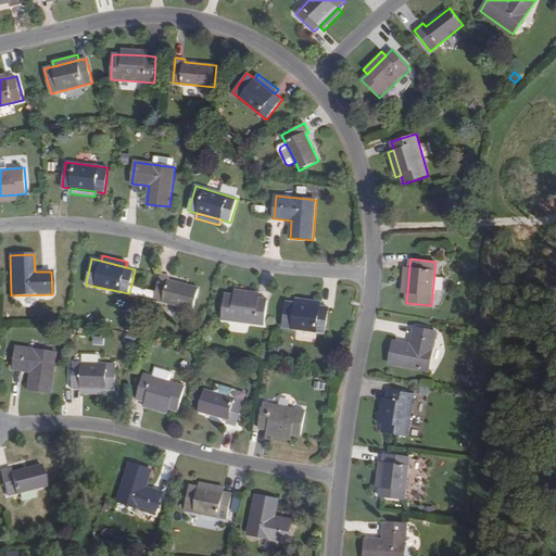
[(171,277),(161,275),(154,300),(193,310),(200,288),(171,280),(171,277)]
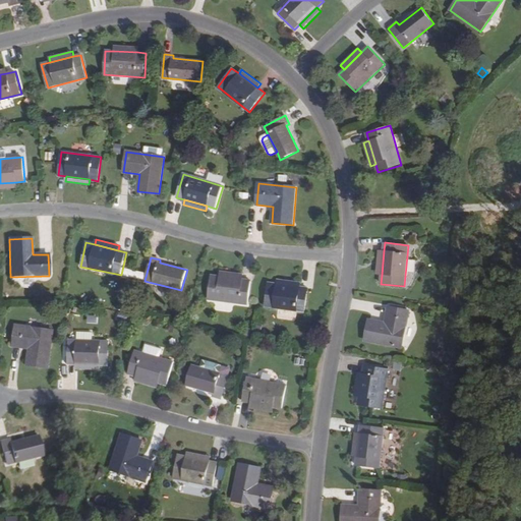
[(409,259),(409,272),(416,272),(417,259),(409,259)]
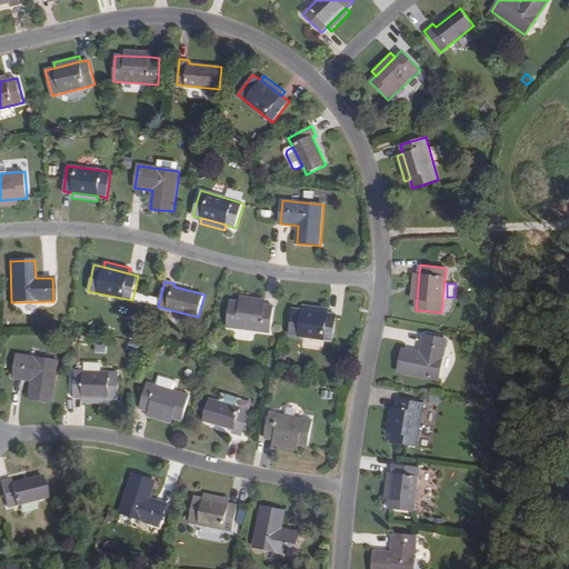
[(267,299),(240,296),(240,302),(266,306),(267,299)]
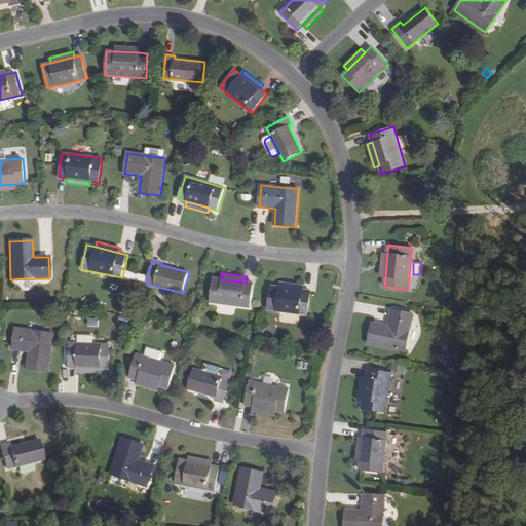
[(254,284),(246,283),(222,279),(213,277),(210,302),(251,308),(254,284)]
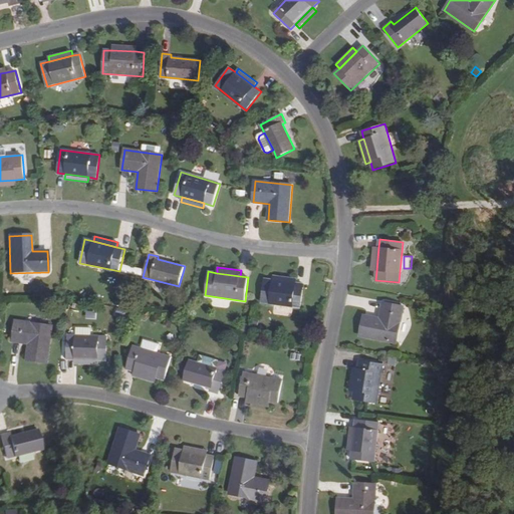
[(274,275),(273,280),(296,284),(297,278),(274,275)]
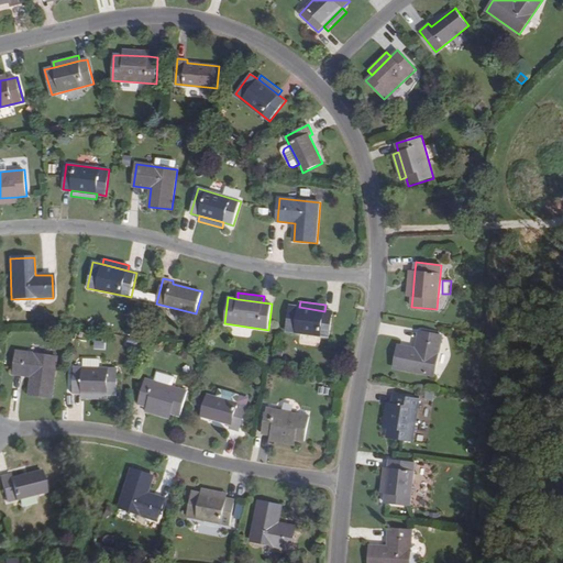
[(330,338),(333,312),(324,311),(299,307),(289,306),(286,331),(330,338)]
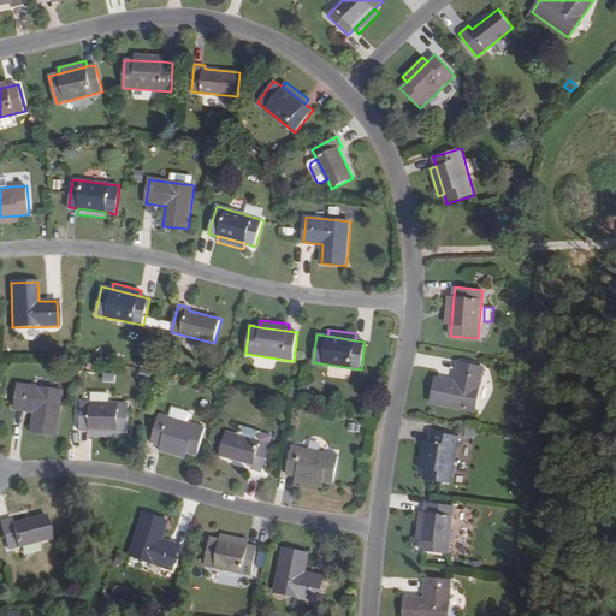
[(456,381),(437,378),(432,403),(477,412),(484,368),(460,362),(456,381)]
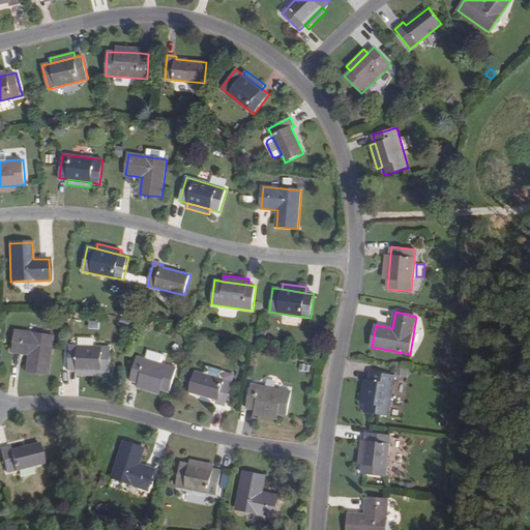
[(55,336),(16,331),(13,353),(29,355),(27,372),(50,375),(55,336)]
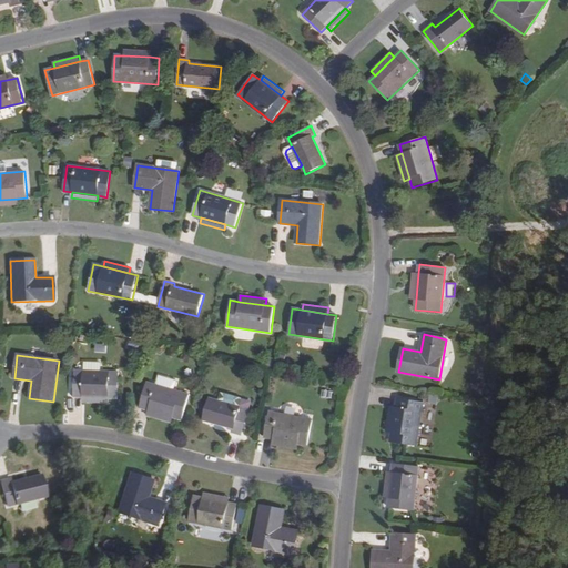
[(84,363),(83,372),(100,372),(101,363),(84,363)]
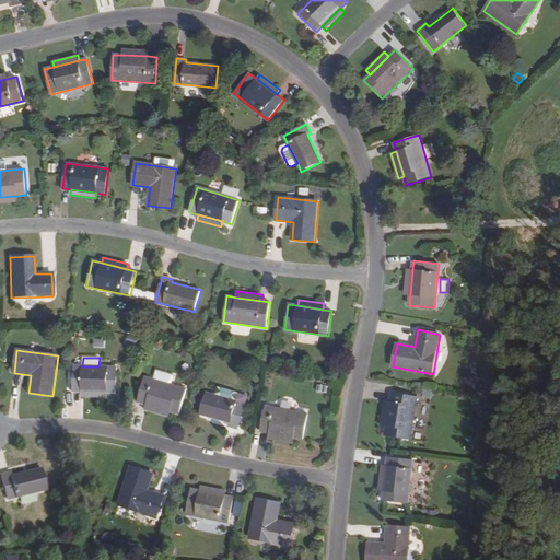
[(82,366),(73,366),(72,392),(81,392),(107,393),(117,393),(118,368),(98,366),(82,366)]
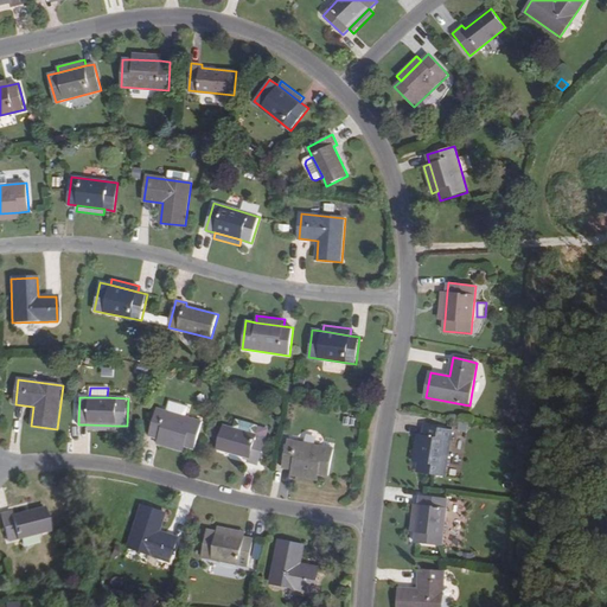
[(187,407),(170,402),(166,411),(185,417),(187,407)]
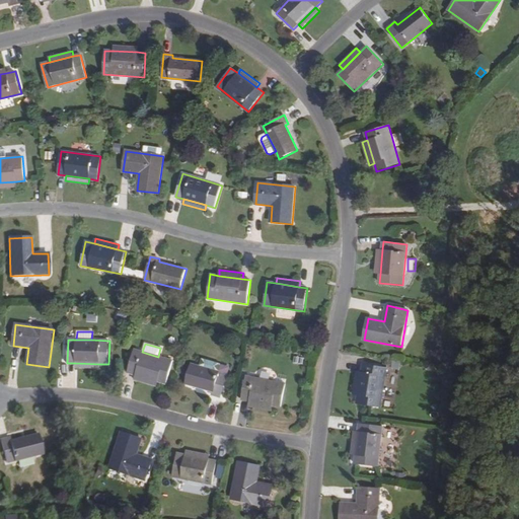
[(134,350),(128,372),(135,375),(158,382),(166,384),(173,361),(158,357),(142,352),(134,350)]
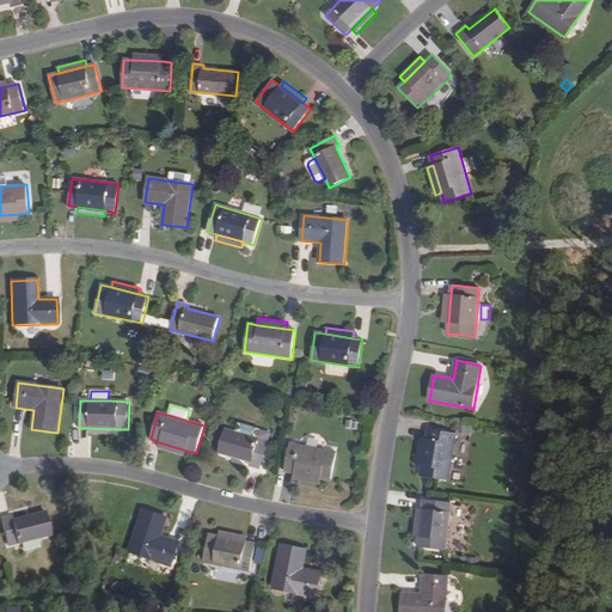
[(269,441),(225,428),(219,453),(251,461),(250,465),(261,469),(269,441)]
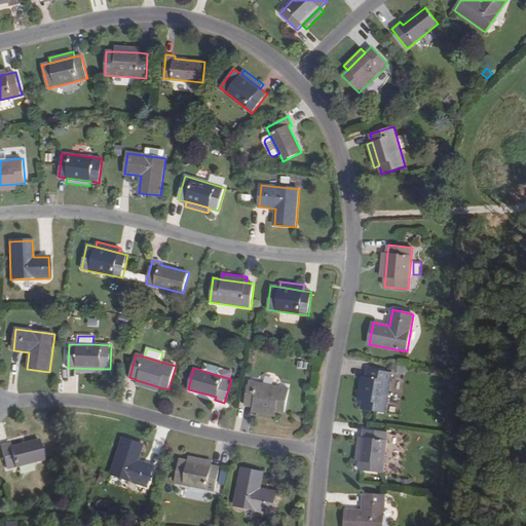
[(392,373),(368,368),(367,377),(363,401),(361,410),(386,414),(386,412),(391,379),(392,373)]
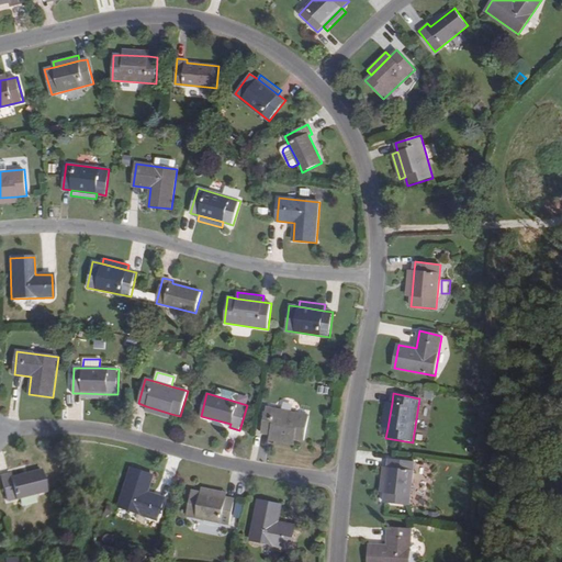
[(385,402),(381,427),(388,428),(392,403),(385,402)]
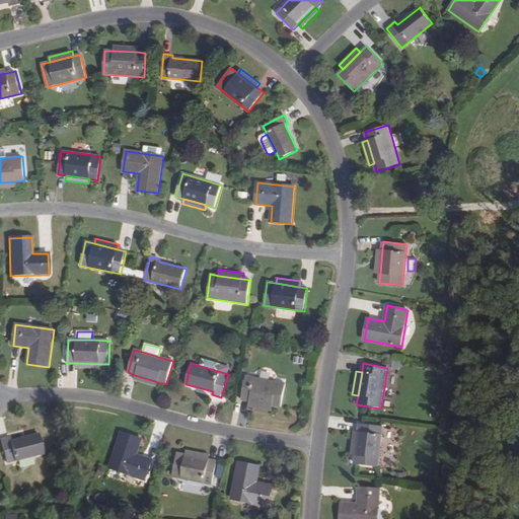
[(156,387),(158,382),(135,375),(134,380),(156,387)]
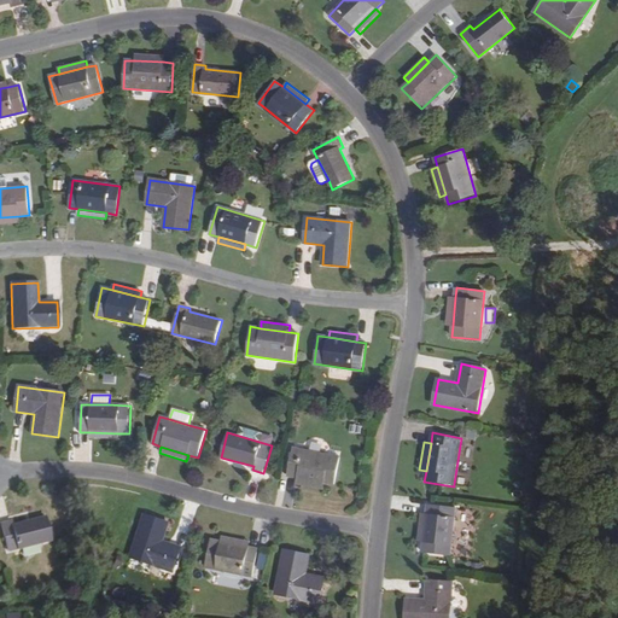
[(340,458),(293,448),(287,477),(297,478),(325,484),(334,485),(340,458)]
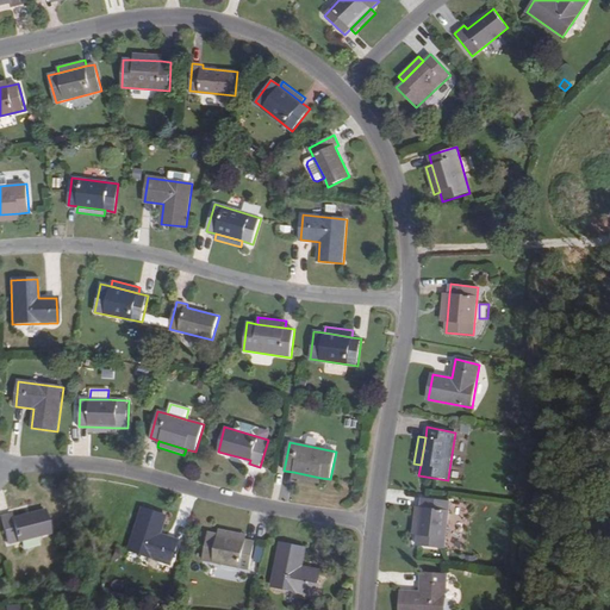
[(292,479),(319,484),(321,478),(293,472),(292,479)]
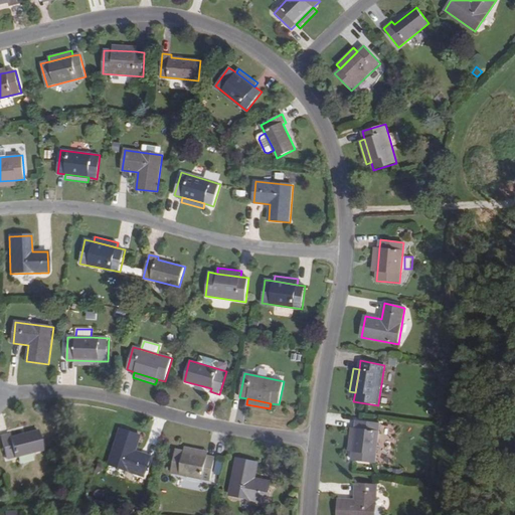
[(357,420),(356,427),(353,452),(352,460),(376,463),(380,423),(357,420)]
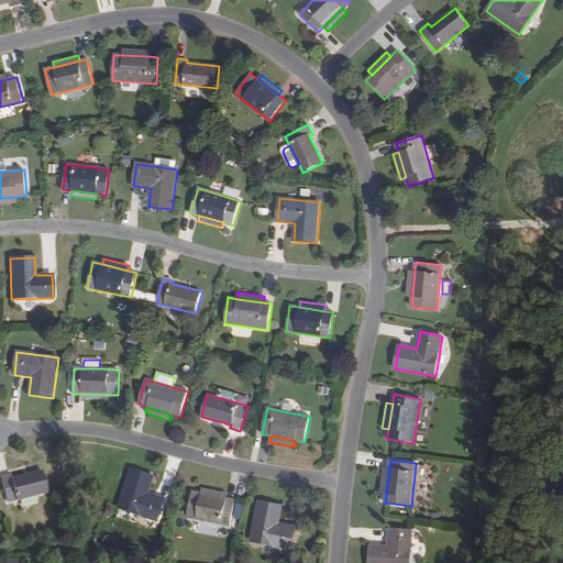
[(381,493),(386,494),(389,467),(384,467),(381,493)]
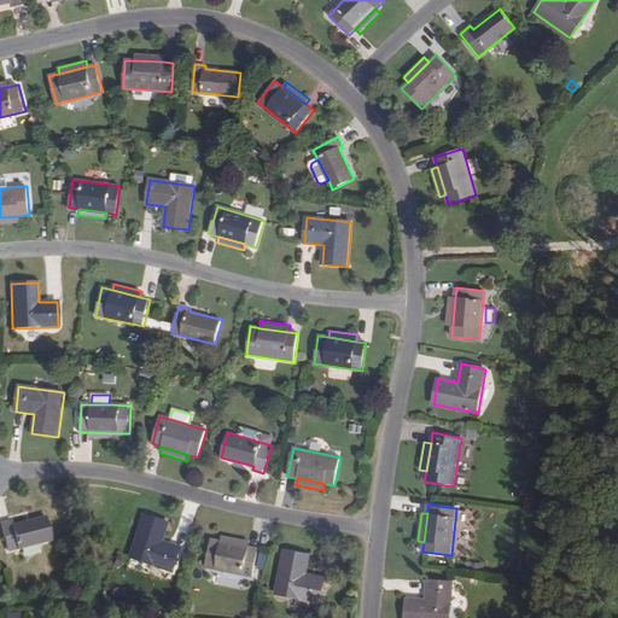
[(169,523),(144,514),(130,557),(156,565),(156,566),(174,572),(181,547),(163,541),(169,523)]
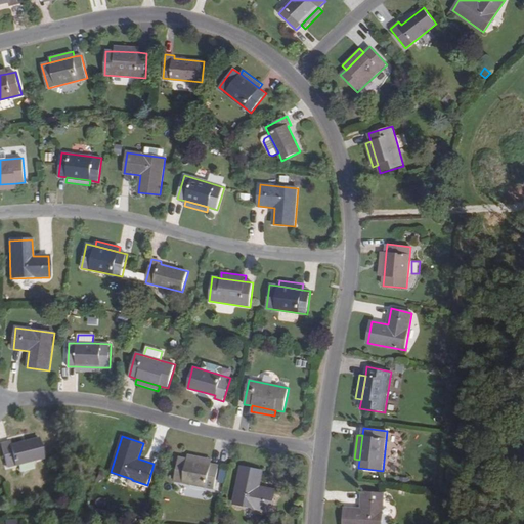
[(9,442),(1,443),(7,468),(43,459),(38,438),(10,445),(9,442)]
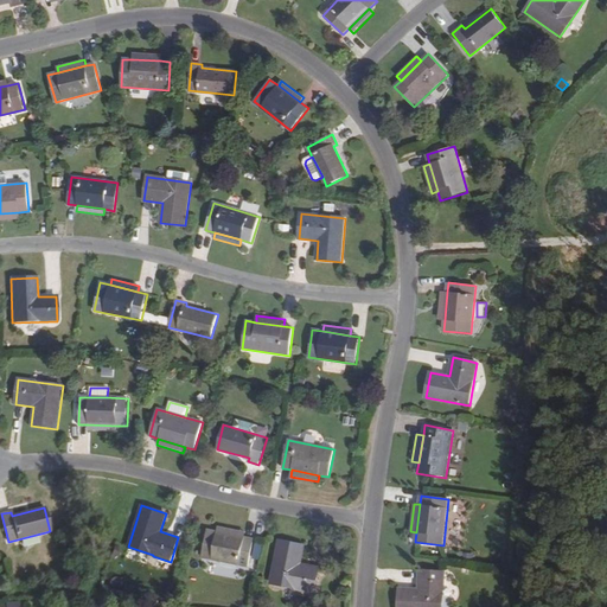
[(218,525),(217,532),(246,537),(246,531),(218,525)]
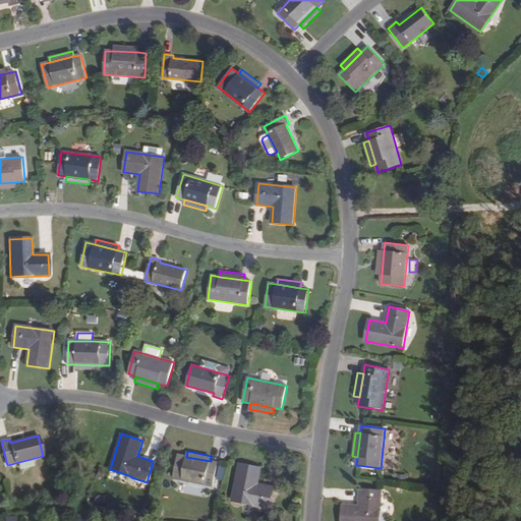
[(213,486),(217,462),(211,461),(186,457),(178,455),(174,478),(213,486)]
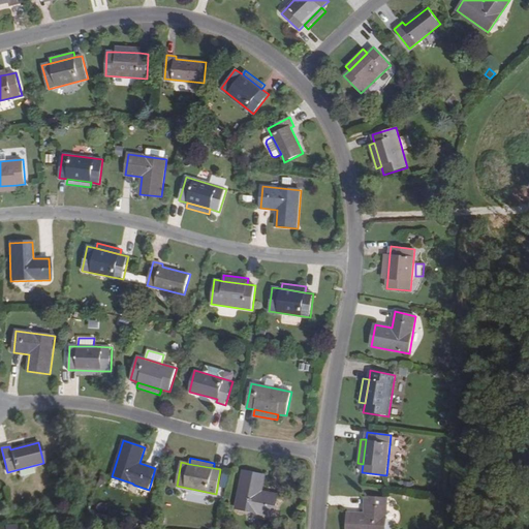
[(265,475),(244,471),(237,508),(259,512),(258,514),(274,517),(278,495),(262,492),(265,475)]
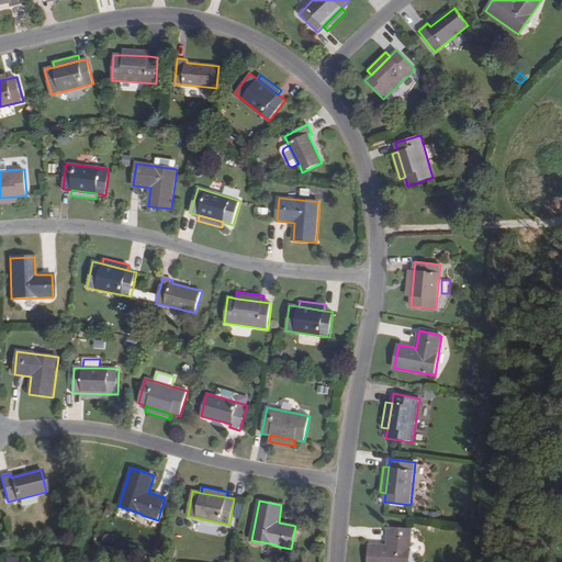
[(237,503),(235,516),(242,517),(245,504),(237,503)]
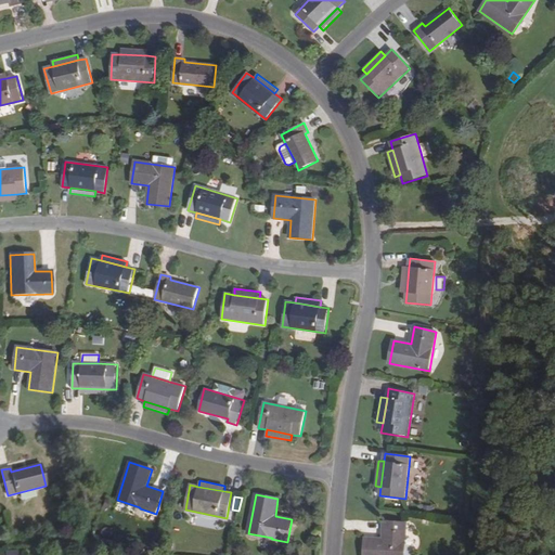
[(121,502),(118,510),(132,515),(134,507),(121,502)]
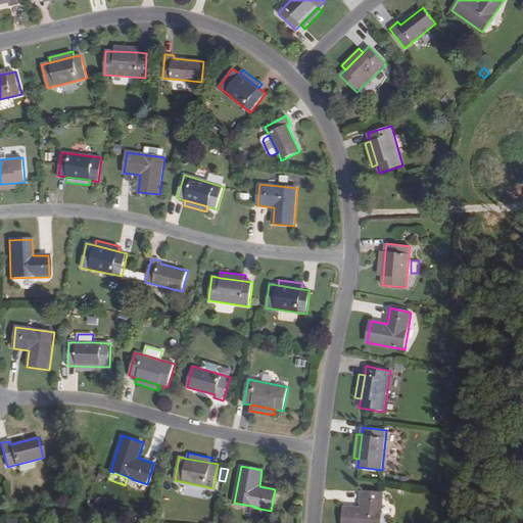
[(344,507),(343,522),(380,522),(382,509),(383,509),(384,492),(362,491),(361,508),(344,507)]
